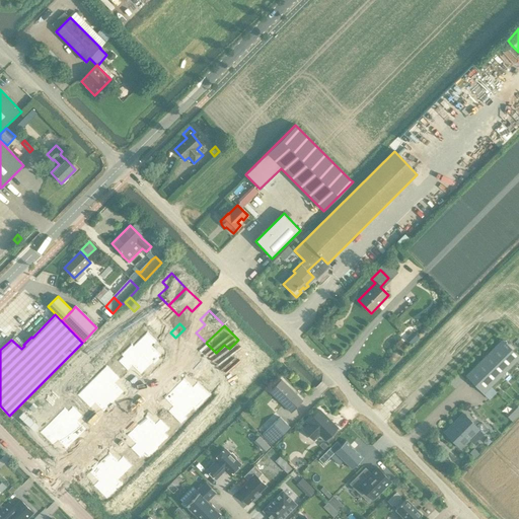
[(184,328),(175,338),(180,343),(190,334),(184,328)]
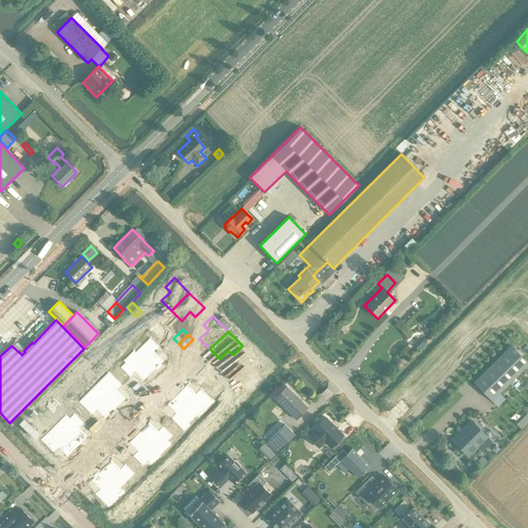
[(150,338),(134,353),(153,371),(163,361),(154,352),(159,348),(150,338)]
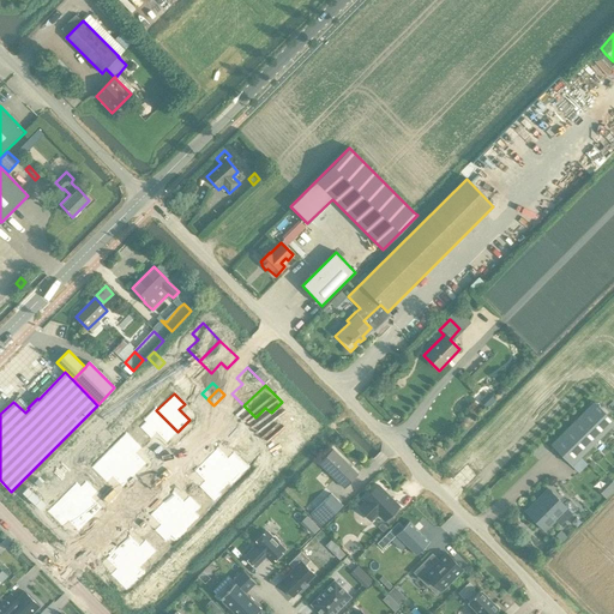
[(571,465),(613,423),(613,422),(594,402),(551,445),(571,465)]
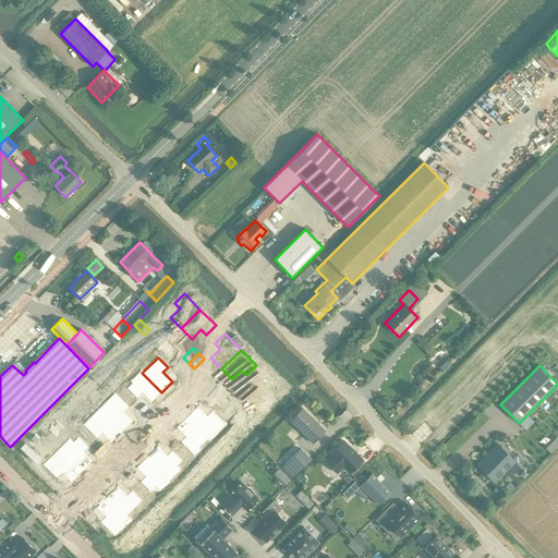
[(142,373),(126,388),(136,399),(142,393),(150,402),(161,392),(142,373)]
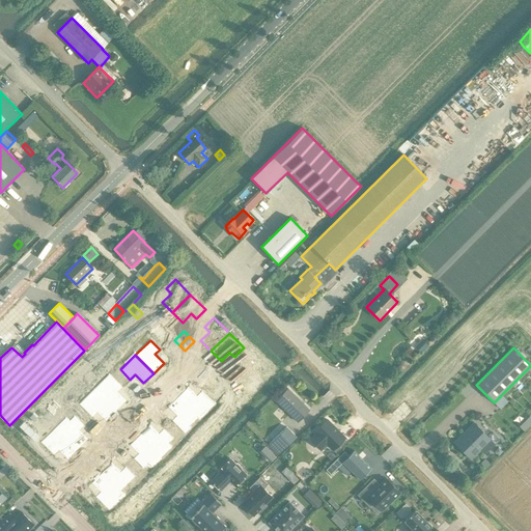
[(257,361),(240,380),(250,390),(269,372),(257,361)]
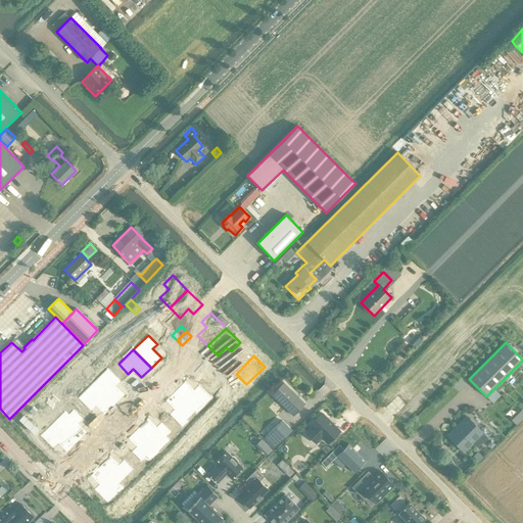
[(220,365),(210,374),(216,378),(225,370),(220,365)]
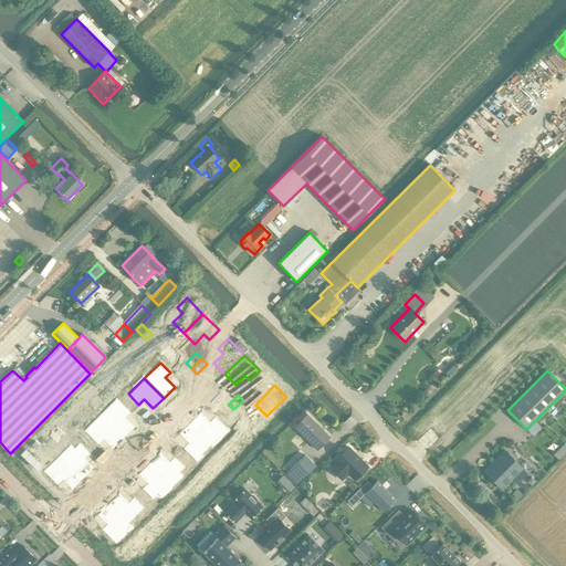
[(119,402),(104,419),(123,438),(134,428),(124,418),(129,412),(119,402)]
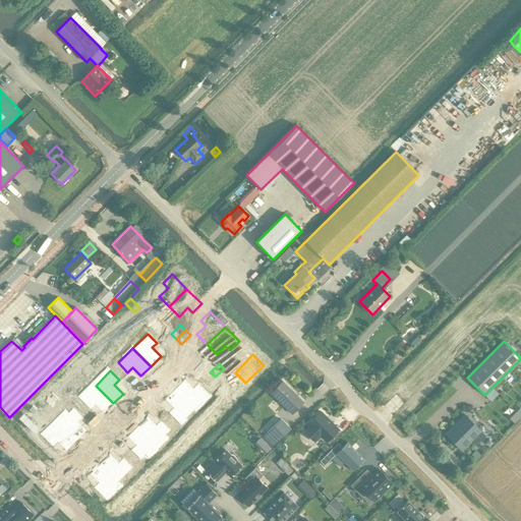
[(184,380),(174,390),(192,407),(207,393),(197,384),(192,388),(184,380)]
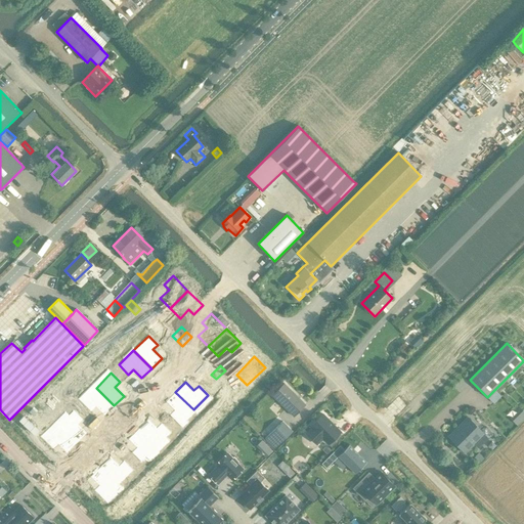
[(285,384),(272,395),(294,417),(305,404),(285,384)]
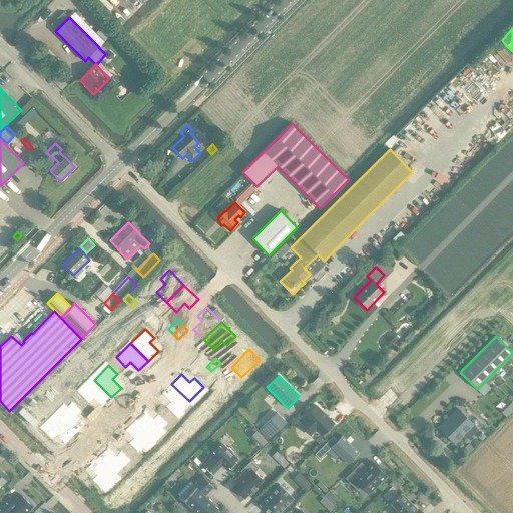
[(94,380),(79,394),(88,403),(93,399),(101,407),(111,397),(94,380)]
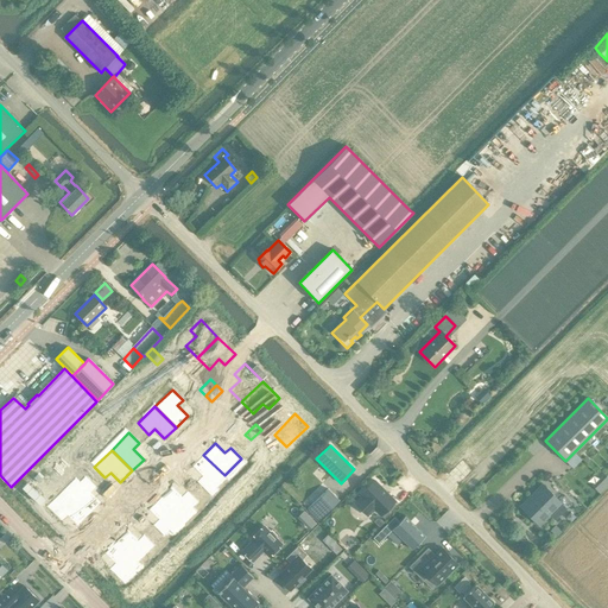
[(203,455),(191,467),(202,476),(196,482),(207,493),(225,475),(203,455)]
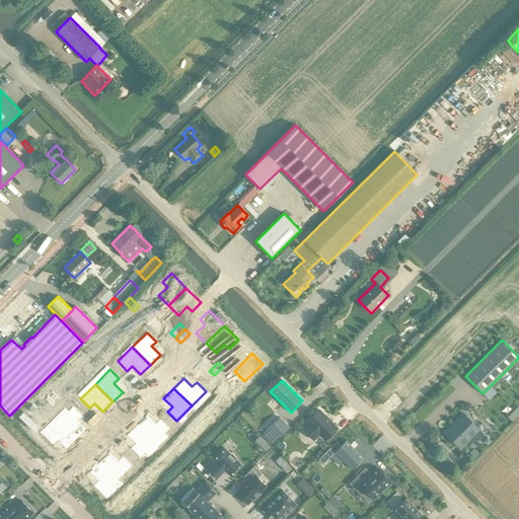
[(226,393),(221,398),(229,406),(234,402),(226,393)]
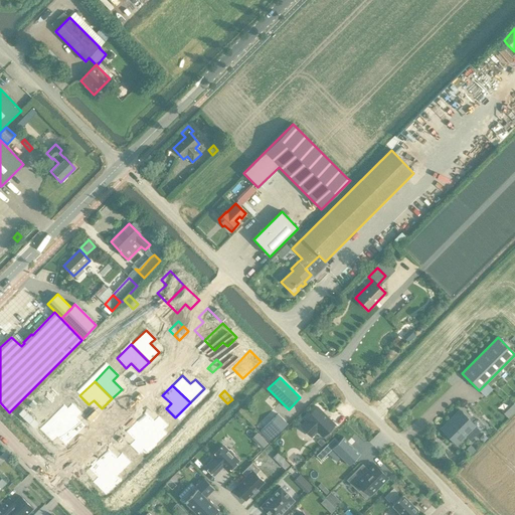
[(71,403),(57,417),(74,436),(84,425),(76,417),(80,412),(71,403)]
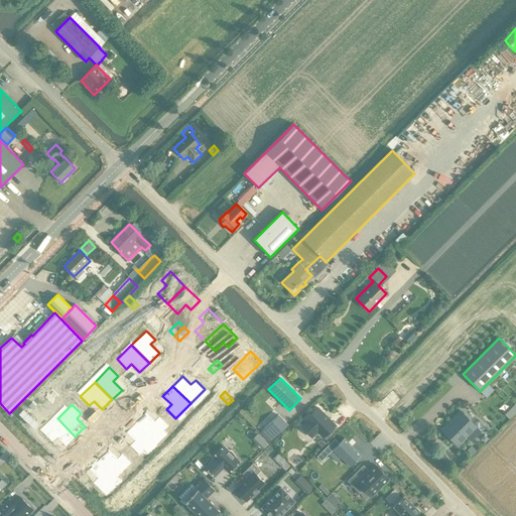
[(306,421),(301,427),(311,437),(317,432),(323,437),(336,425),(317,407),(305,420),(306,421)]
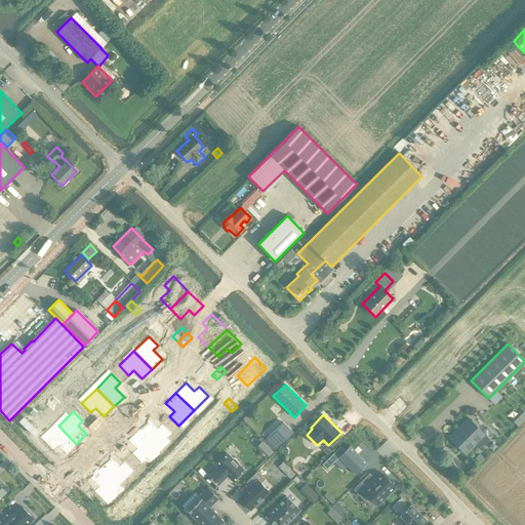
[(484,436),(468,419),(450,437),(466,453),(484,436)]
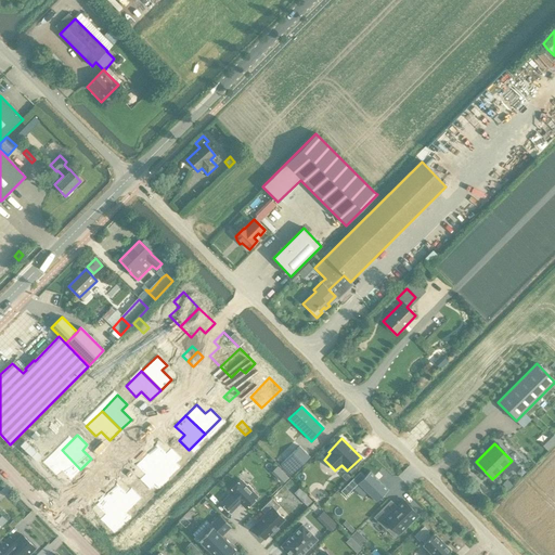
[(156,444),(145,455),(165,474),(180,459),(170,449),(165,453),(156,444)]
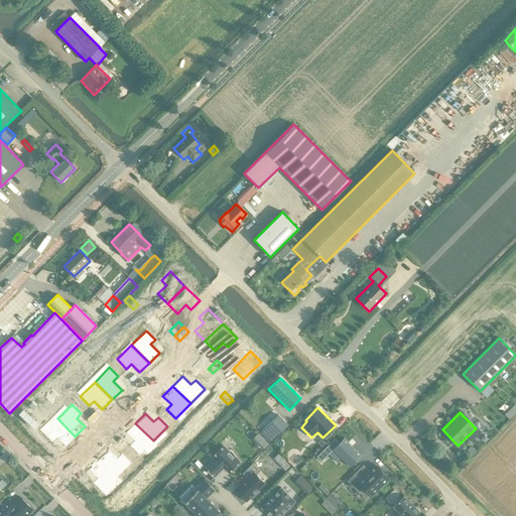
[(288,425),(278,415),(261,432),(271,442),(288,425)]
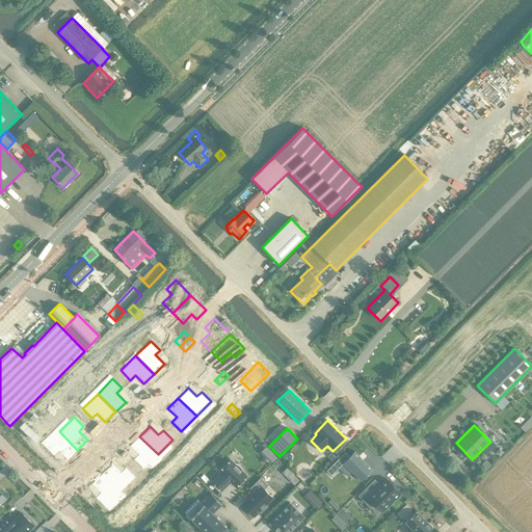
[(59,431),(44,447),(53,456),(58,451),(68,460),(77,450),(59,431)]
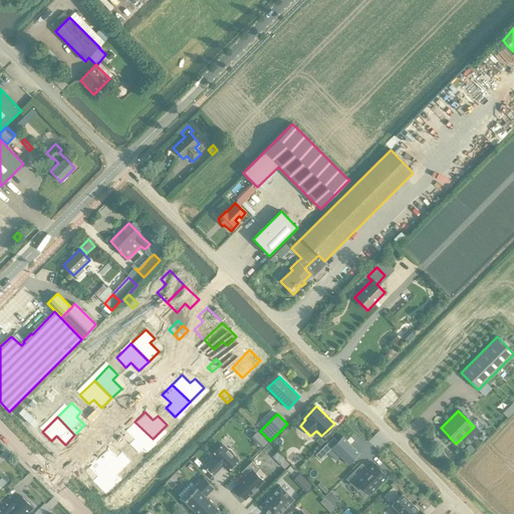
[(135,422),(124,431),(134,440),(129,445),(138,454),(153,439),(135,422)]
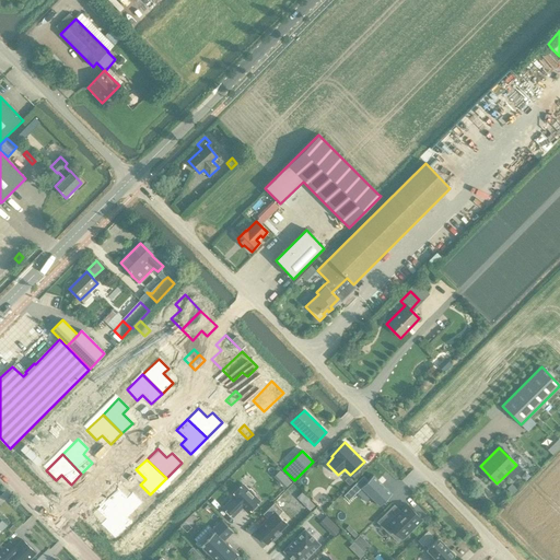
[(349,501),(354,494),(353,492),(360,487),(380,506),(392,493),(373,475),(368,480),(363,476),(343,496),(349,501)]
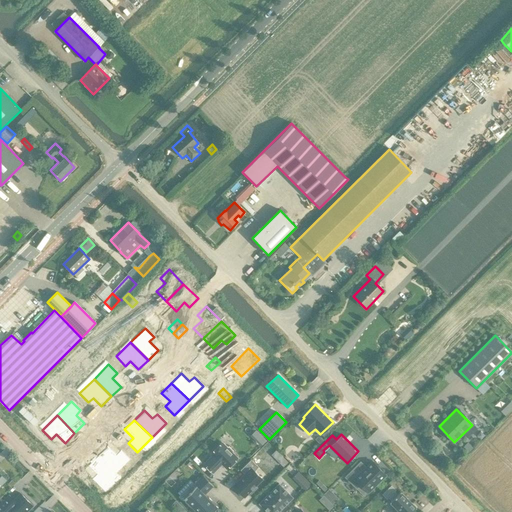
[(319,444),(323,440),(319,436),(315,439),(319,444)]
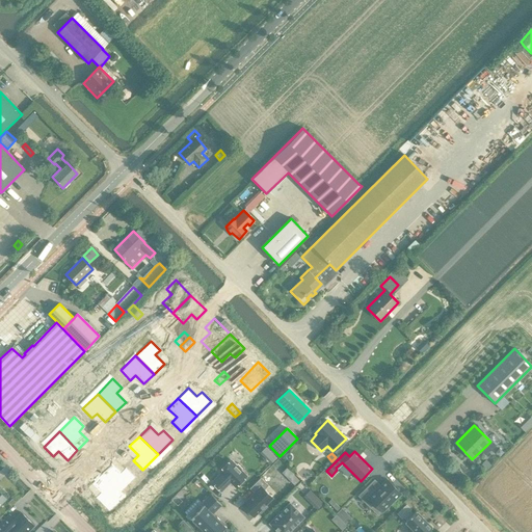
[(246,476),(240,470),(242,469),(237,463),(235,464),(231,460),(219,471),(221,473),(212,482),(221,490),(230,482),(235,487),(246,476)]
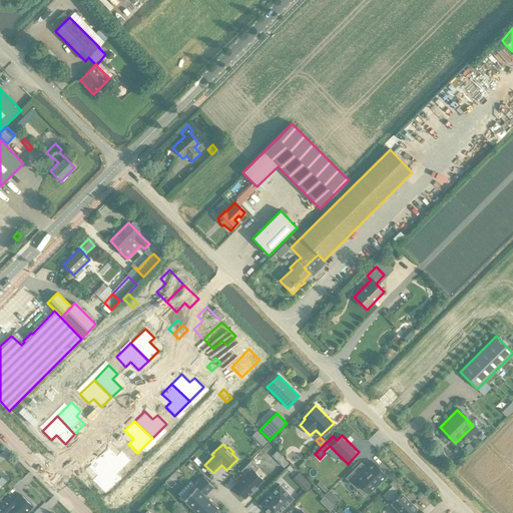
[(107,447),(97,457),(115,475),(129,460),(120,451),(116,456),(107,447)]
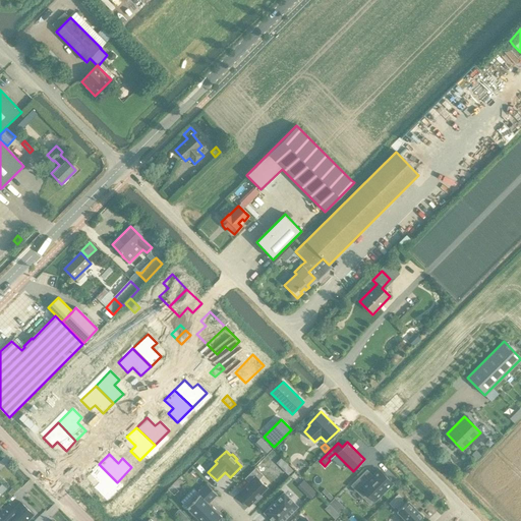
[(99,464),(90,474),(98,483),(93,487),(102,497),(117,482),(99,464)]
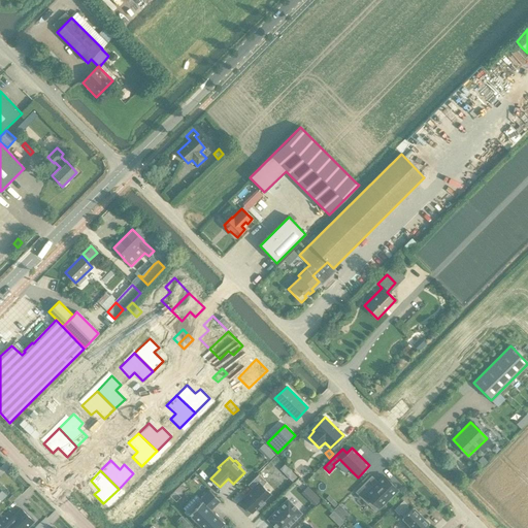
[(253,490),(240,501),(252,513),(257,507),(259,509),(265,503),(263,501),(270,494),(262,486),(266,482),(259,474),(248,485),(253,490)]
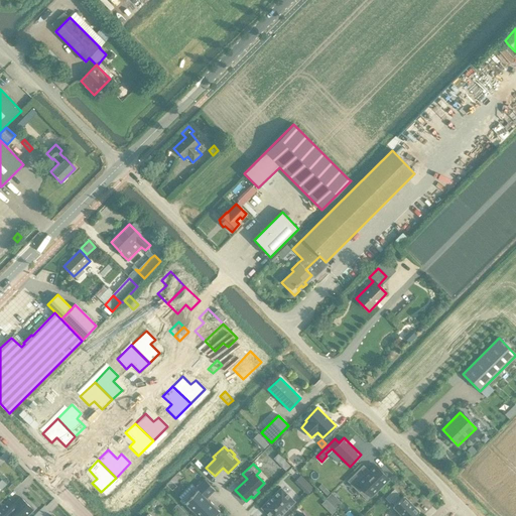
[(348,481),(359,493),(363,489),(371,497),(389,479),(375,465),(369,471),(363,466),(348,481)]
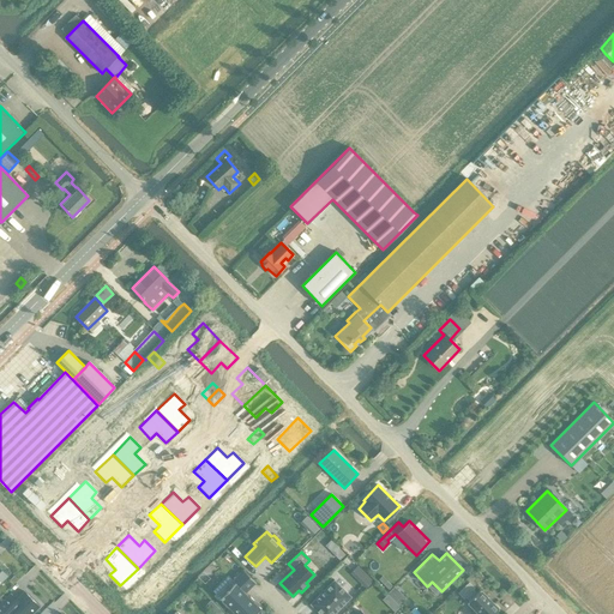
[(228,578),(214,593),(220,597),(230,608),(228,611),(232,613),(254,613),(262,608),(253,601),(254,600),(250,596),(248,597),(245,594),(256,583),(242,570),(232,581),(228,578)]
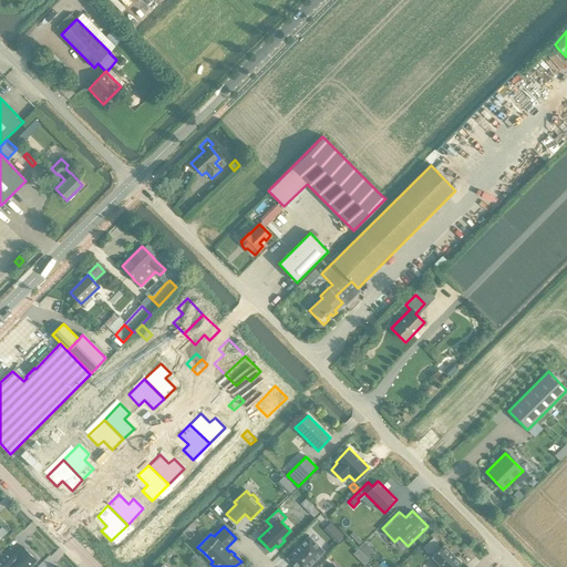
[(296,566),(306,566),(322,550),(309,537),(288,558),(296,566)]
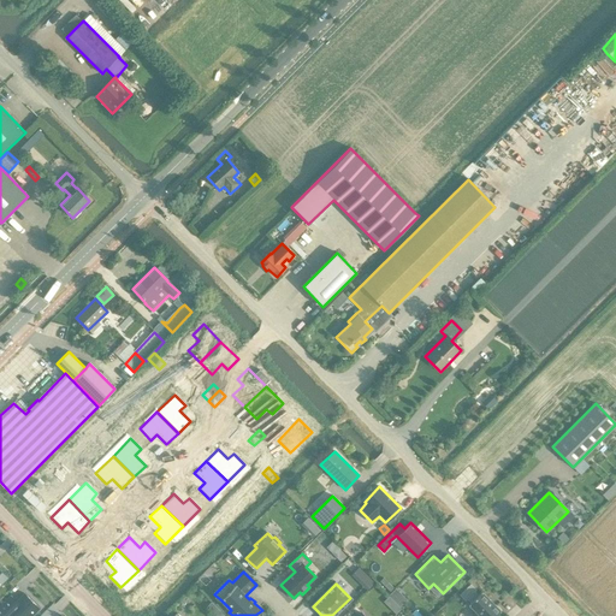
[(495,615),(501,610),(493,603),(489,599),(481,592),(478,594),(474,592),(477,590),(471,584),(460,594),(466,600),(467,599),(471,603),(468,604),(475,611),(472,615),(471,615),(495,615)]
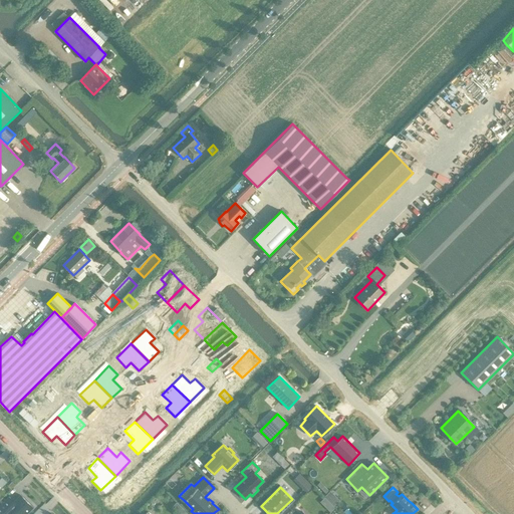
[(25,513),(32,508),(20,495),(13,502),(8,497),(0,505),(0,513),(25,513)]
